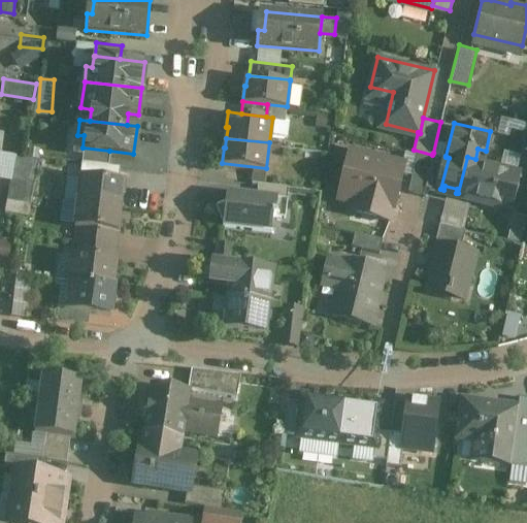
[(109,151),(84,148),(81,160),(108,163),(109,151)]
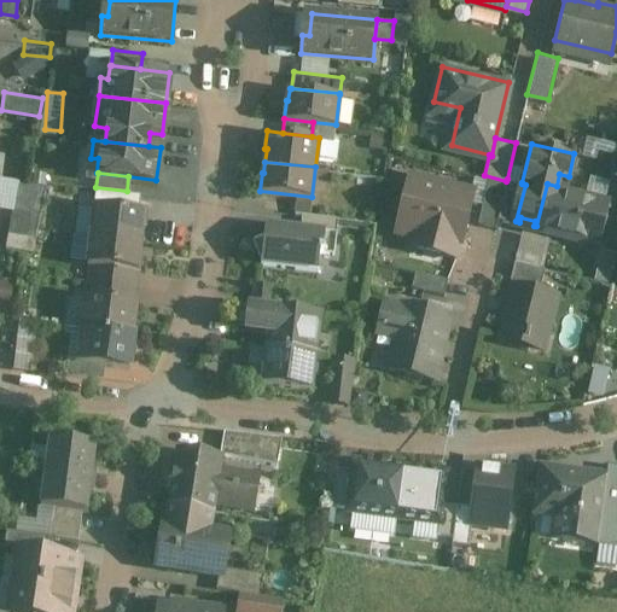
[(473,188),(409,173),(402,205),(417,209),(409,237),(428,240),(426,243),(441,245),(440,251),(457,255),(463,251),(465,243),(461,237),(473,188)]
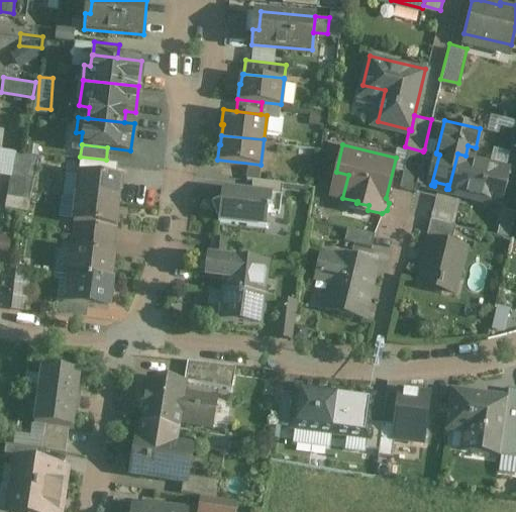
[(408,148),(400,185),(415,189),(417,182),(416,181),(423,151),(405,146),(404,147),(408,148)]
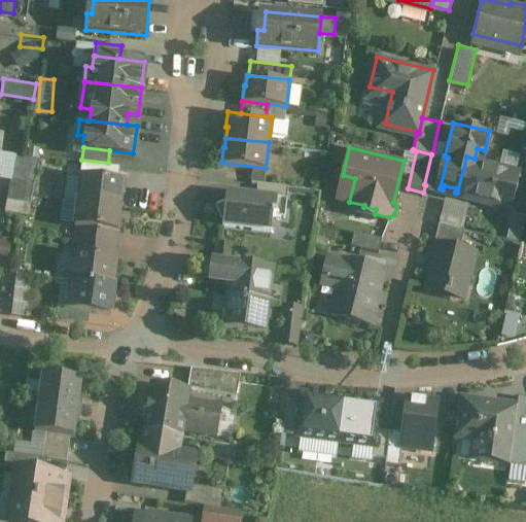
[(39,157),(15,152),(10,176),(34,180),(39,157)]
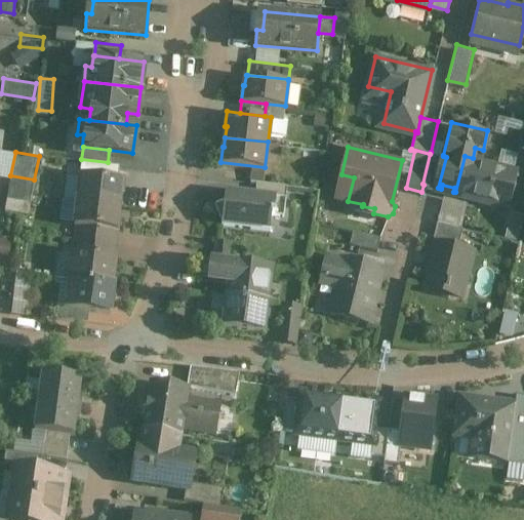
[(443,155),(431,152),(430,154),(422,184),(424,185),(438,188),(446,157),(443,156),(443,155)]
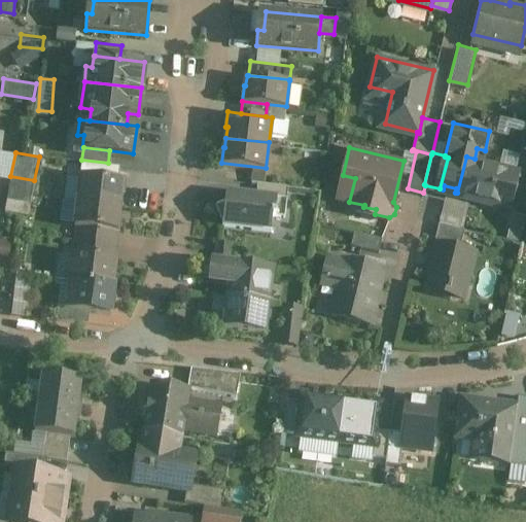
[(475,159),(466,157),(457,193),(512,206),(520,170),(475,159)]
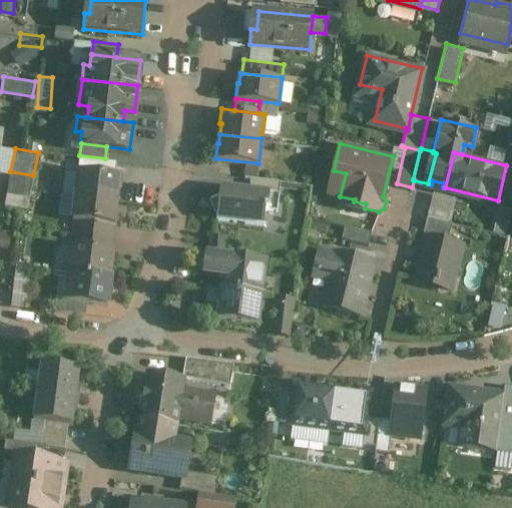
[(121,173),(78,168),(75,193),(117,198),(118,188),(119,188),(121,173)]
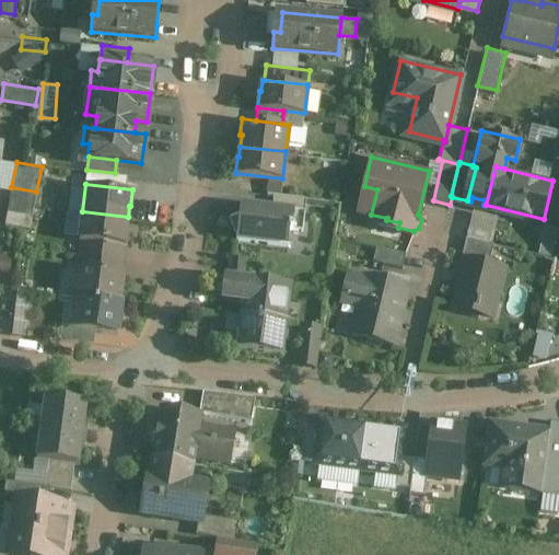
[(36,192),(11,187),(8,209),(32,214),(36,192)]
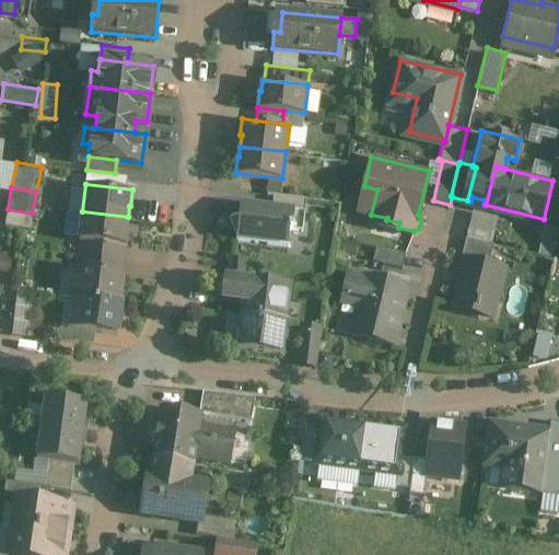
[(306,196),(274,192),(272,205),(304,209),(306,196)]
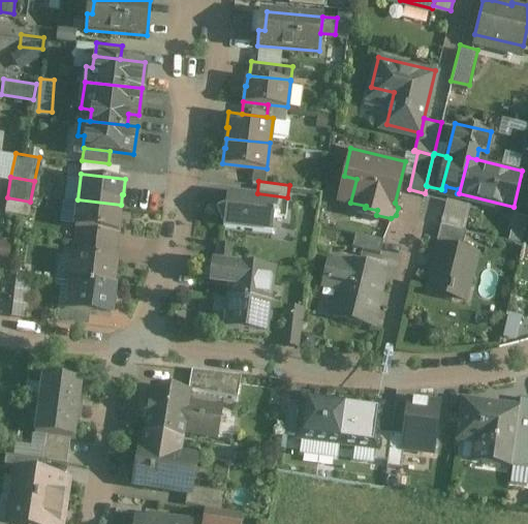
[(257,193),(227,190),(225,201),(216,204),(223,221),(223,223),(272,229),(274,214),(285,215),(287,197),(257,193)]
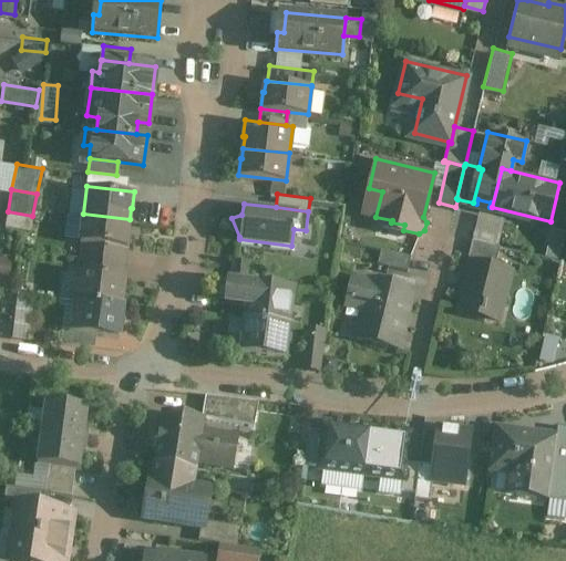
[(32,216),(8,211),(4,224),(30,229),(32,216)]
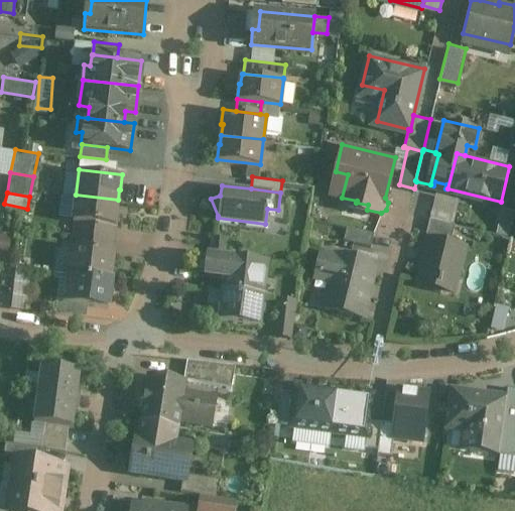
[(118,200),(76,195),(73,220),(83,221),(114,224),(116,224),(118,210),(117,210),(118,200)]
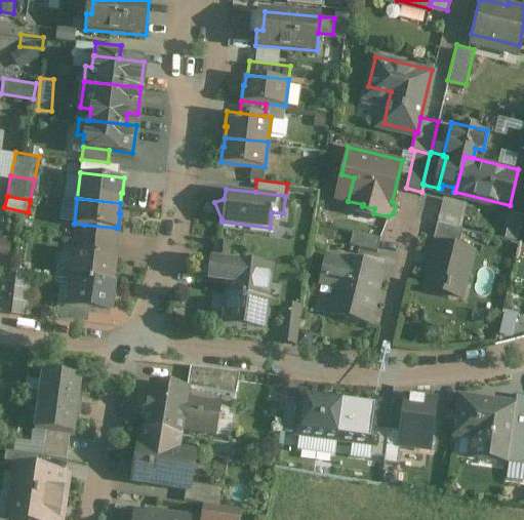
[(462,226),(437,220),(433,238),(435,238),(435,237),(458,243),(462,226)]
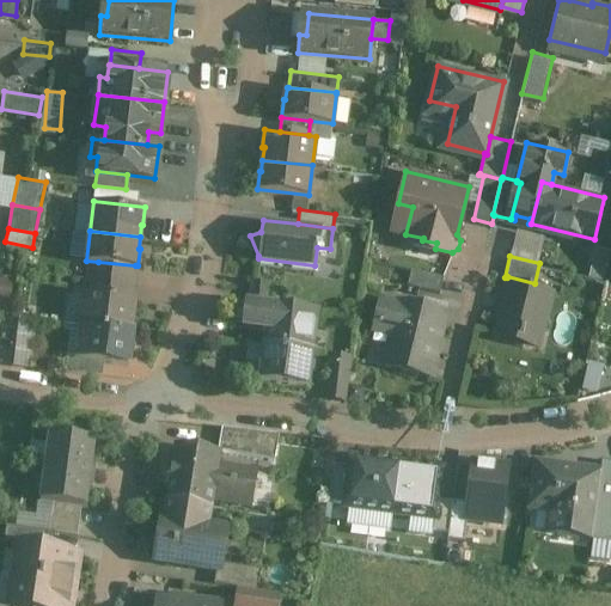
[(135,265),(98,262),(96,277),(134,281),(135,265)]
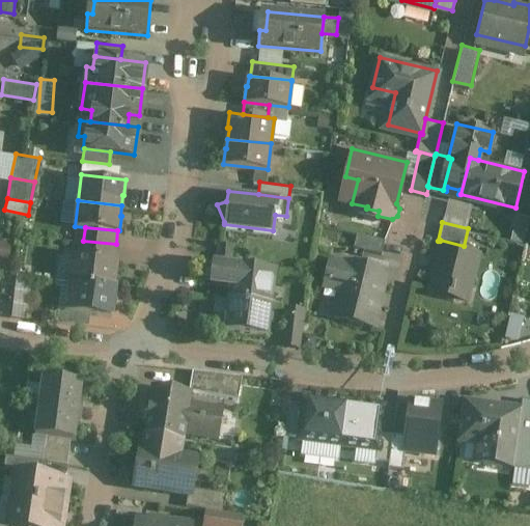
[(385,238),(357,231),(354,245),(382,251),(385,238)]
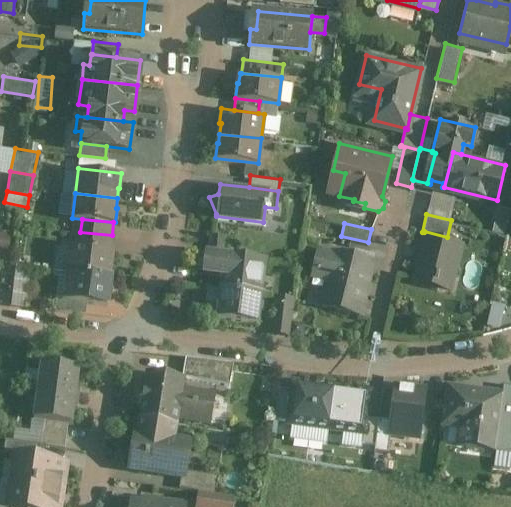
[(447,237),(424,231),(424,232),(413,275),(437,281),(439,273),(453,276),(462,240),(447,237)]
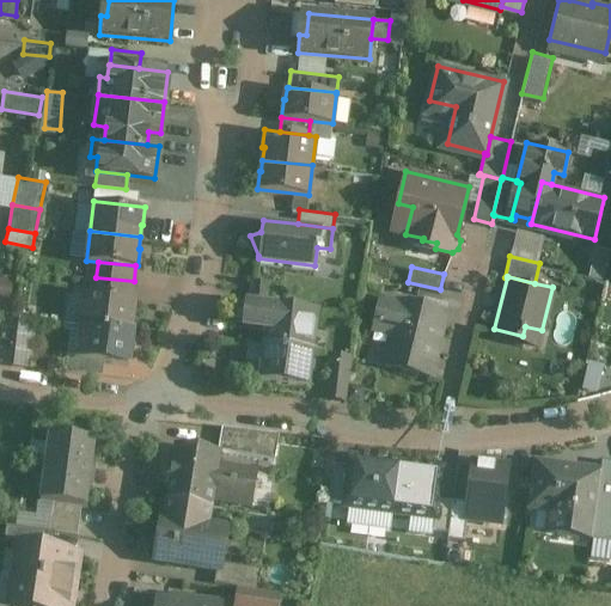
[(134,281),(96,277),(95,293),(132,297),(134,281)]
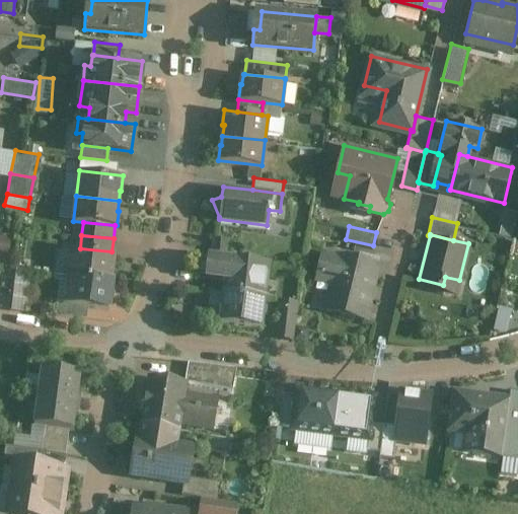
[(228,237),(214,236),(211,257),(225,259),(228,237)]
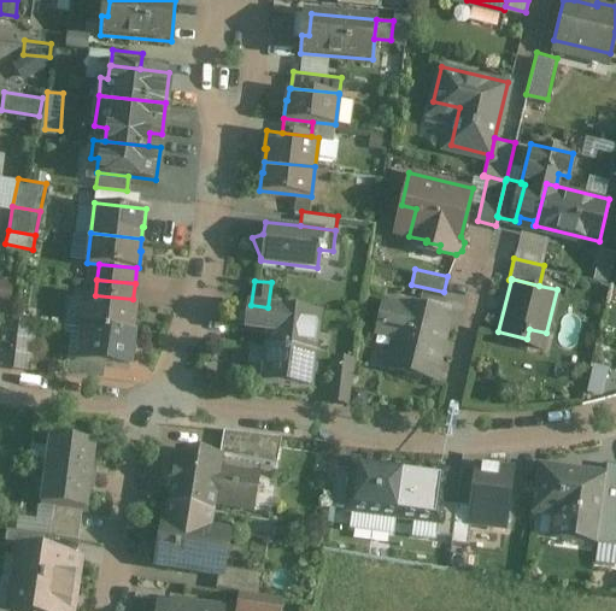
[(95,295),(86,294),(82,323),(133,329),(134,317),(135,317),(138,300),(133,299),(95,295)]
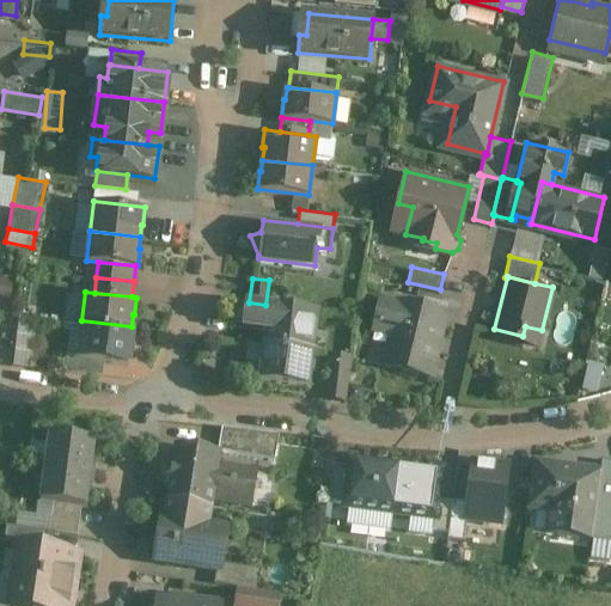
[(445,308),(401,298),(399,301),(379,297),(374,319),(393,324),(385,363),(429,374),(445,308)]
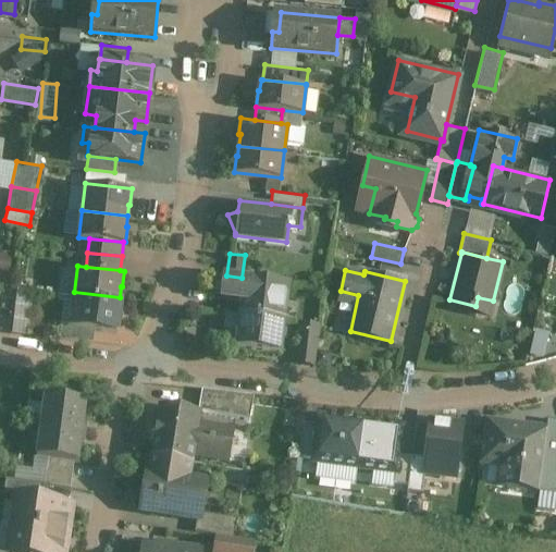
[(226,276),(224,276),(222,295),(244,298),(242,313),(283,318),(287,283),(242,278),(226,276)]
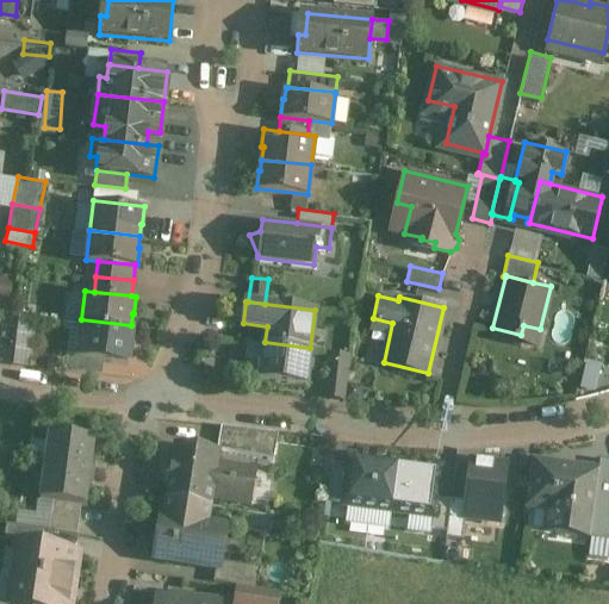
[(31,360),(36,312),(18,311),(14,359),(31,360)]
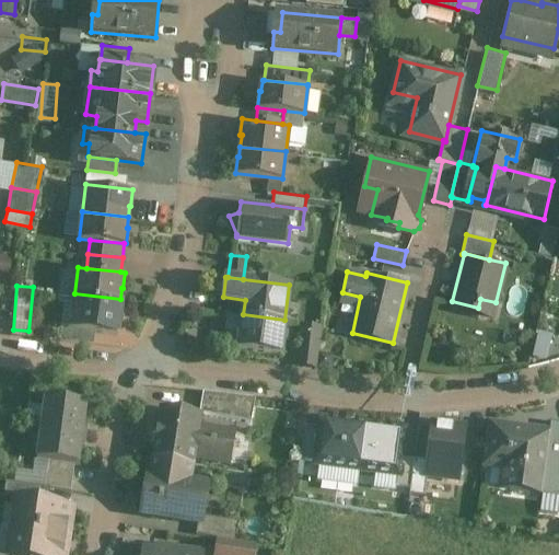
[(74,293),(72,293),(69,323),(77,324),(77,326),(95,328),(118,331),(121,299),(120,299),(74,293)]
